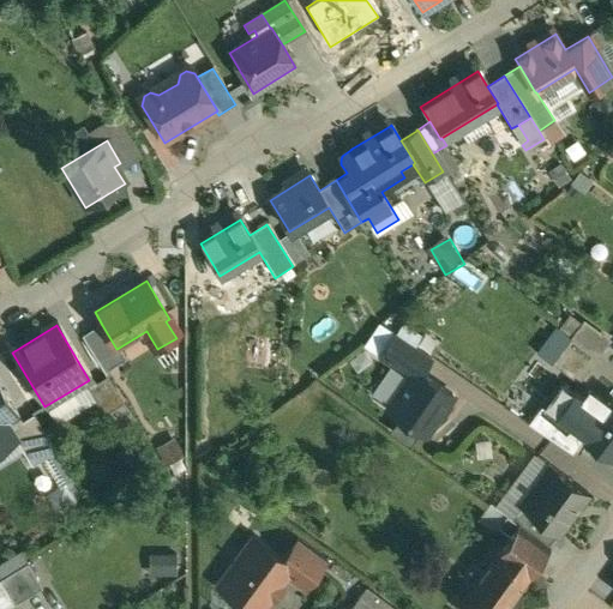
[(102,325),(80,337),(98,365),(121,351),(119,348),(116,349),(102,325)]
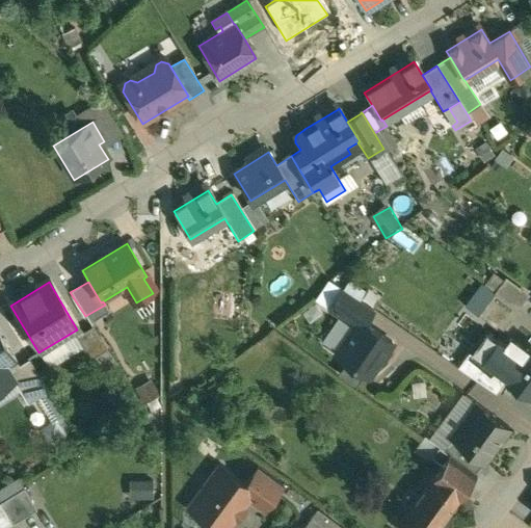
[(342,291),(328,282),(315,301),(328,311),(342,291)]
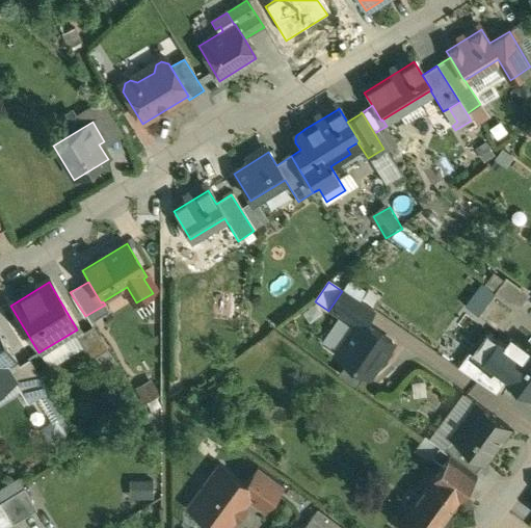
[(525,299),(502,283),(493,294),(516,312),(525,299)]
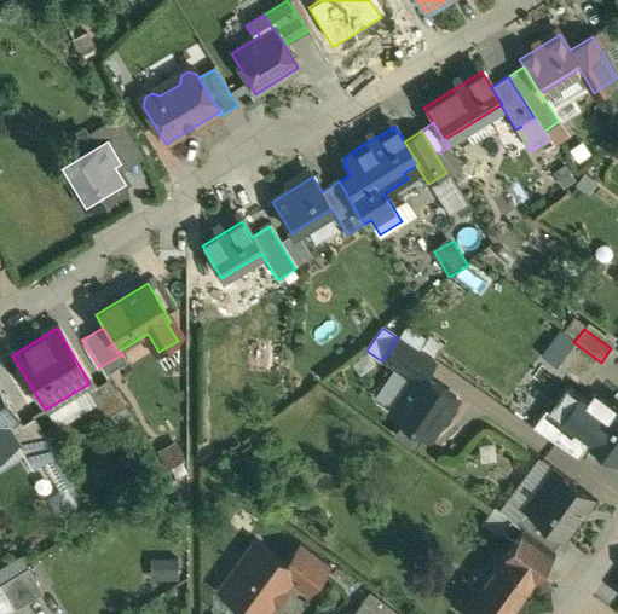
[(434,363),(398,339),(382,361),(382,363),(411,382),(417,375),(423,378),(434,363)]
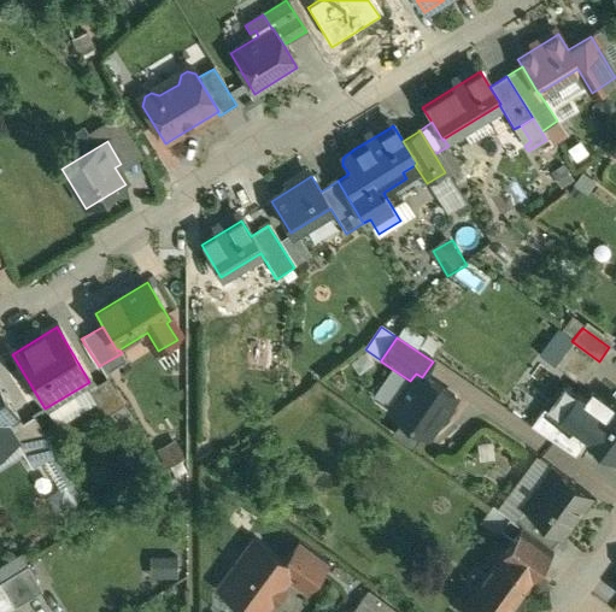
[(599,362),(572,341),(553,366),(580,387),(599,362)]
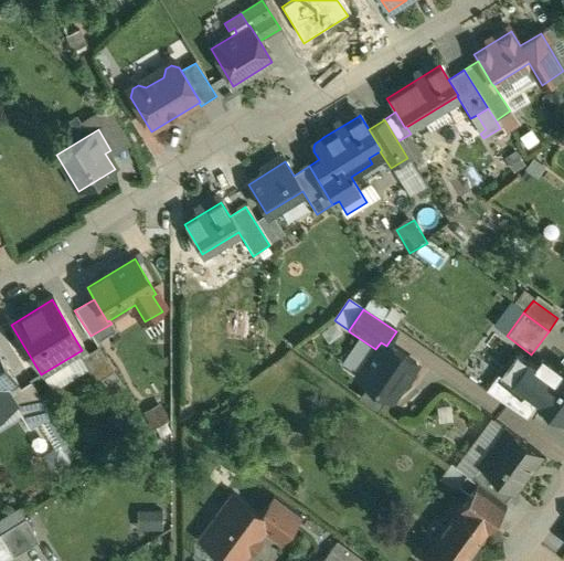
[(375,349),(355,379),(391,402),(415,366),(386,346),(381,342),(375,349)]
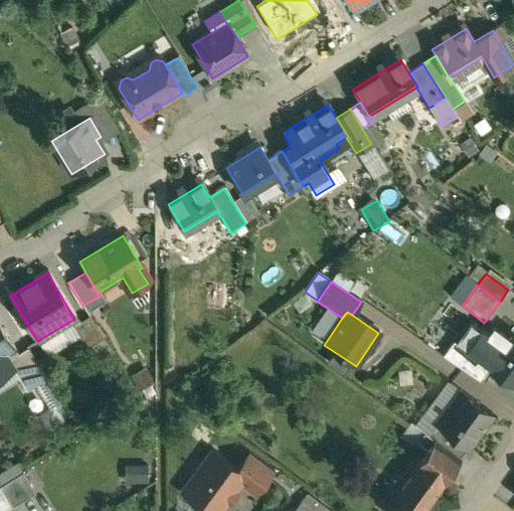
[(89,317),(72,327),(87,350),(104,340),(89,317)]
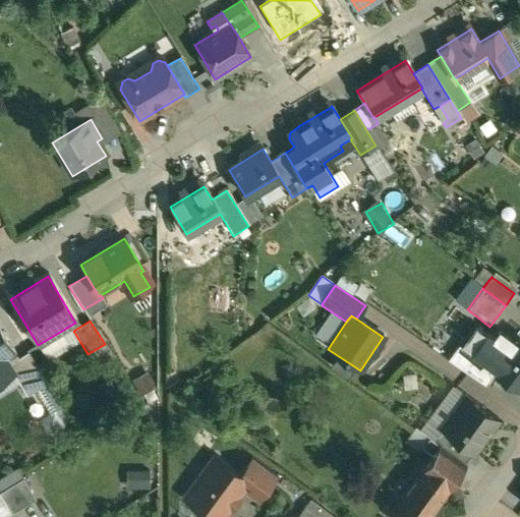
[(0,363),(14,355),(0,332),(0,363)]
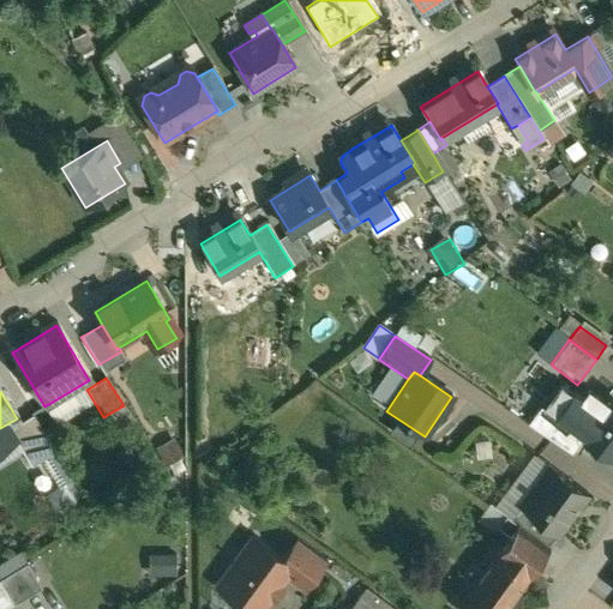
[(612,397),(608,395),(578,434),(612,460),(612,397)]
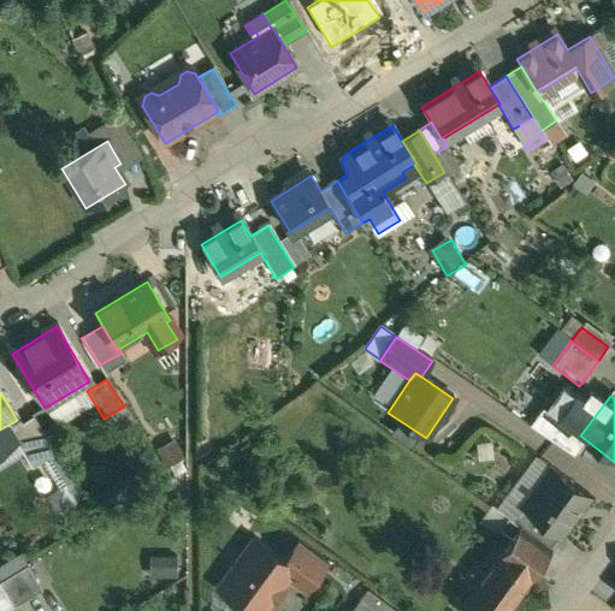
[(33,417),(9,432),(25,458),(49,444),(33,417)]
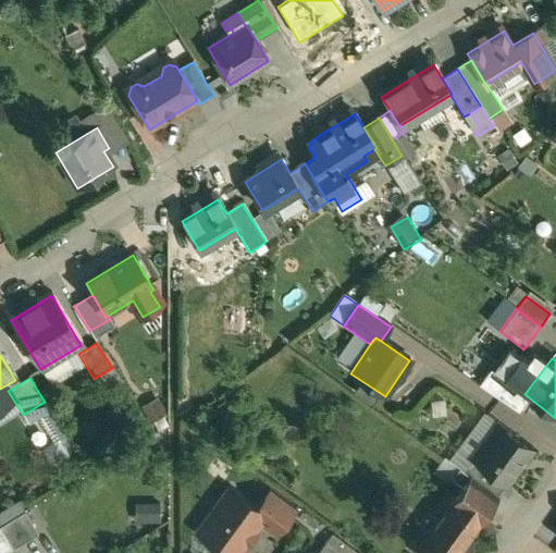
[(532,451),(499,426),(472,462),(506,487),(532,451)]
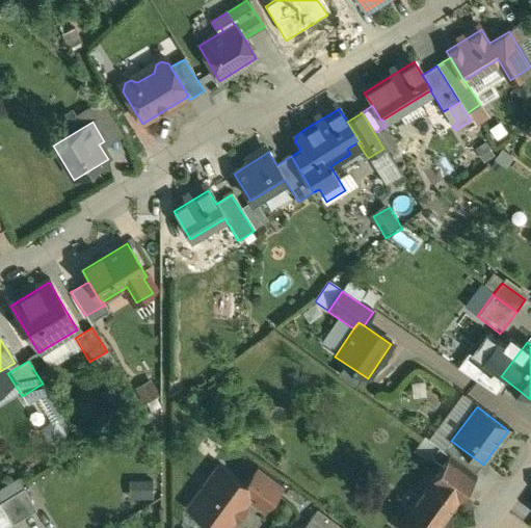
[(68,420),(46,429),(52,445),(74,436),(68,420)]
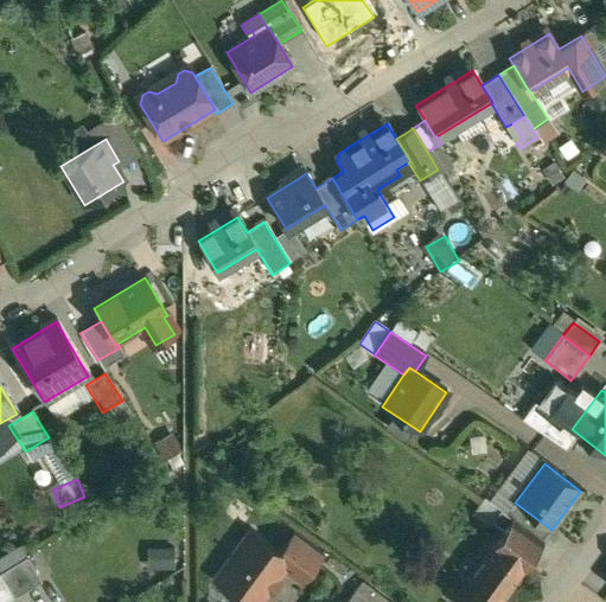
[(498,601),(542,543),(501,512),(491,524),(503,532),(453,600),(454,601),(498,601)]
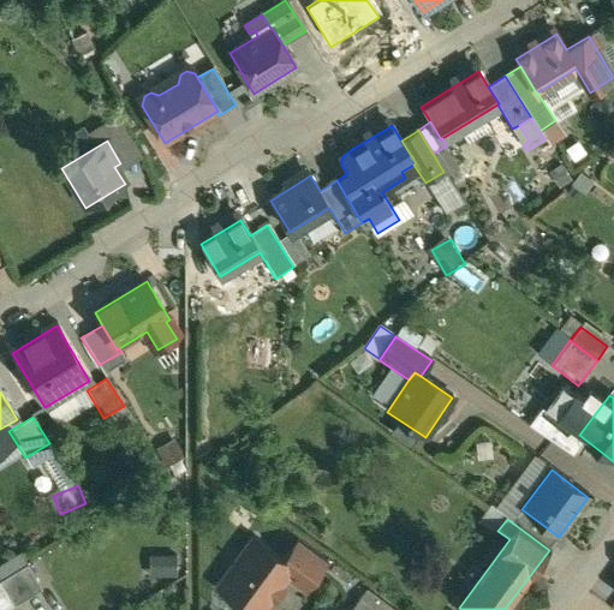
[(282,563),(254,542),(218,591),(243,609),(263,609),(270,600),(273,603),(281,591),(279,588),(286,579),(292,570),(282,563)]
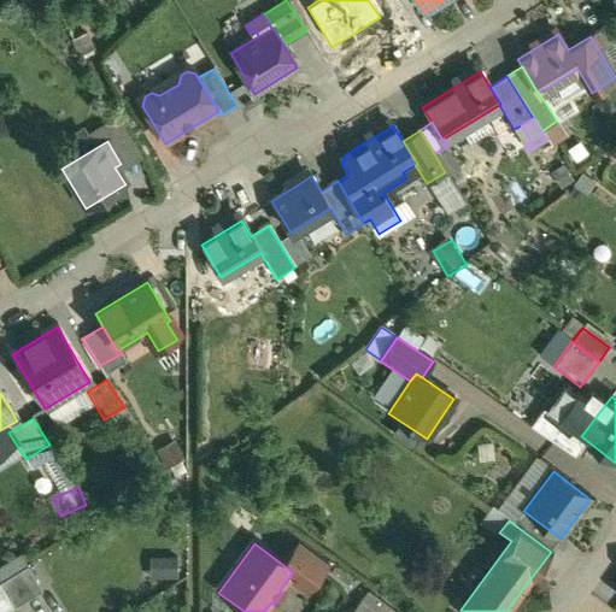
[(327,566),(298,546),(283,565),(293,572),(287,581),(306,595),(327,566)]
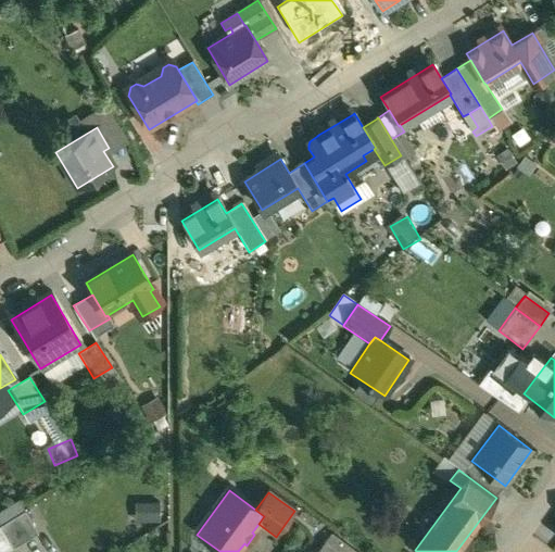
[(0,527),(24,514),(16,502),(0,512),(0,527)]
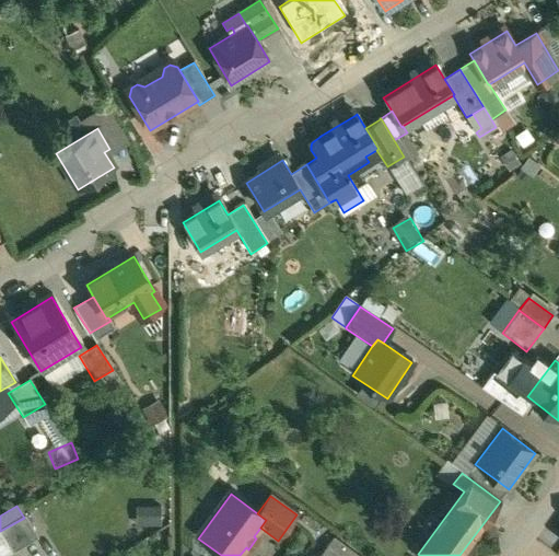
[(160,508),(135,508),(136,530),(161,529),(160,508)]
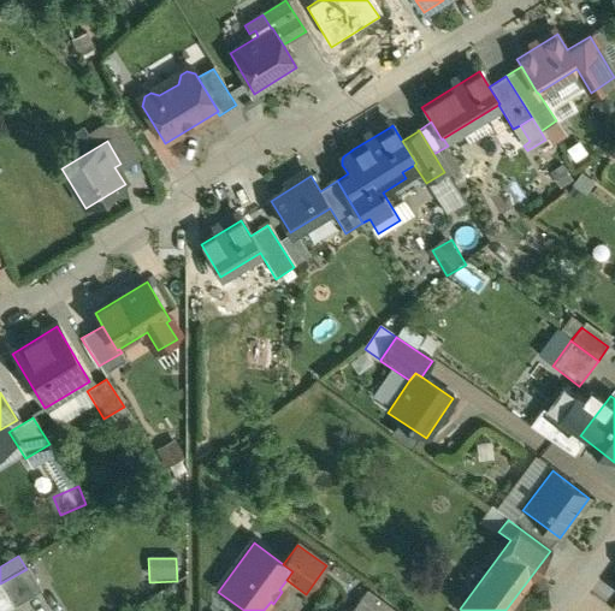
[(27,569),(0,583),(0,610),(11,610),(42,593),(27,569)]
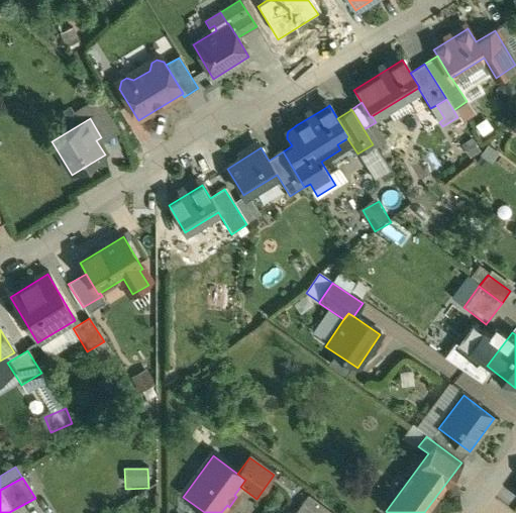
[(325,512),(307,499),(296,512),(325,512)]
